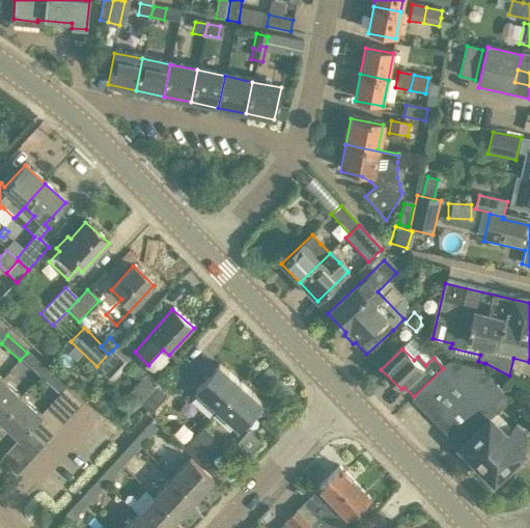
[(114,353),(112,351),(108,354),(96,366),(110,380),(127,361),(115,352),(114,353)]
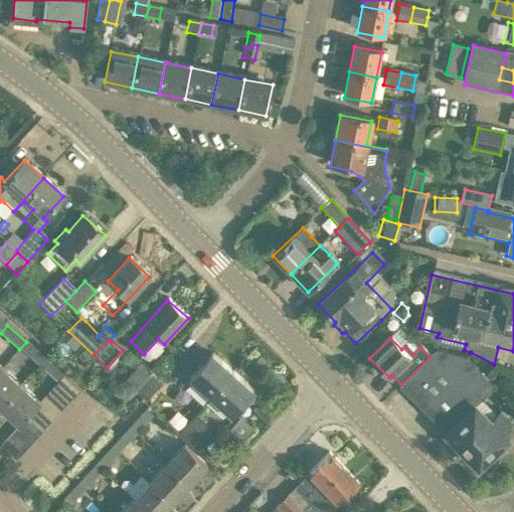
[(26,342),(19,349),(37,366),(44,359),(26,342)]
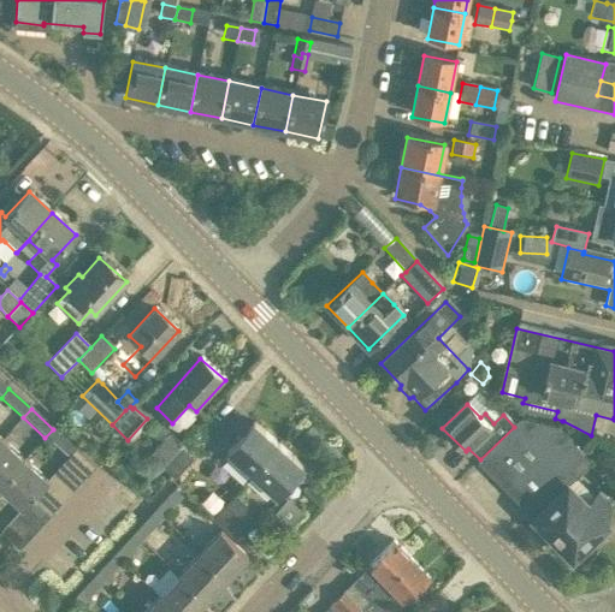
[(520,421),(516,425),(514,427),(480,459),(480,461),(478,463),(533,518),(532,520),(532,521),(567,486),(590,464),(555,428),(520,421)]
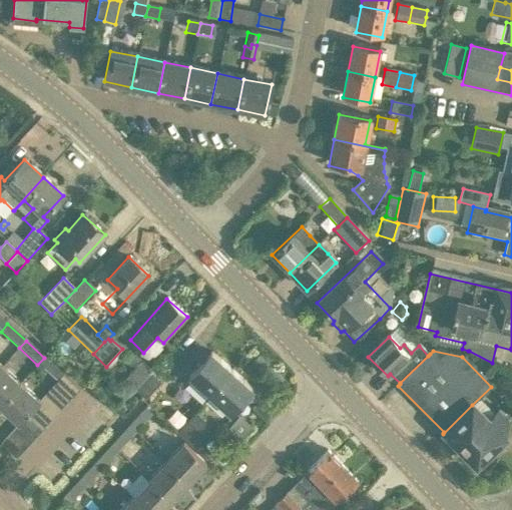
[(208,397),(230,372),(209,354),(188,378),(208,397)]
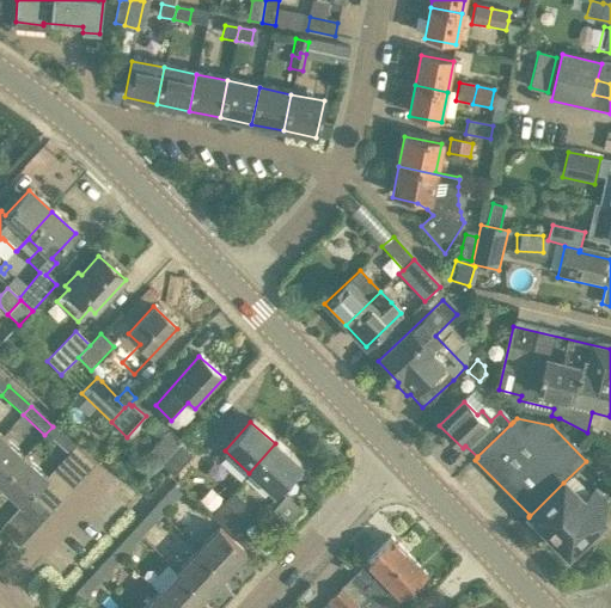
[(193,428),(160,465),(172,477),(191,455),(212,433),(201,424),(196,431),(193,428)]
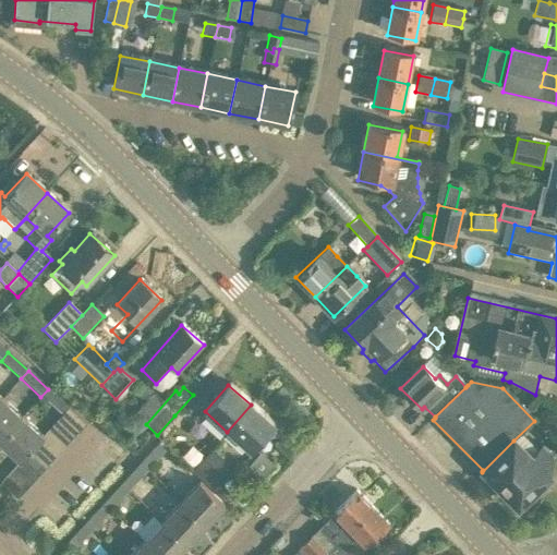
[(48,389),(40,397),(61,415),(68,409),(69,408),(48,389)]
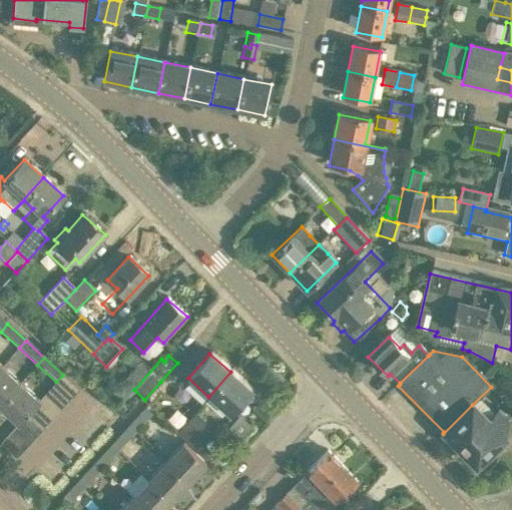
[(134,390),(161,359),(160,358),(149,370),(141,363),(125,382),(134,390)]
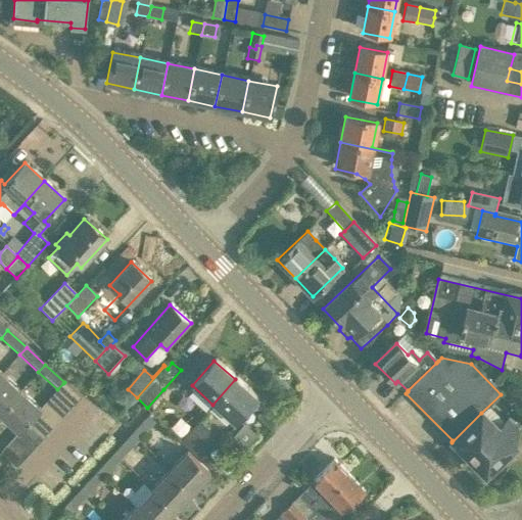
[(2,374),(0,376),(0,414),(20,391),(2,374)]
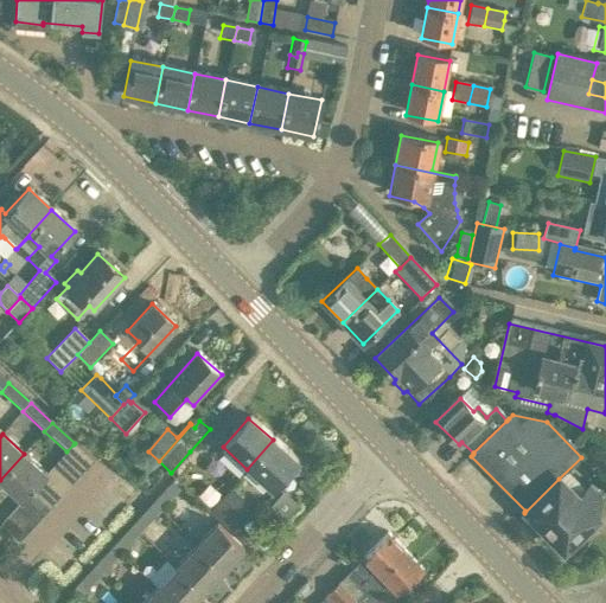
[(273,440),(247,469),(272,491),(298,462),(273,440)]
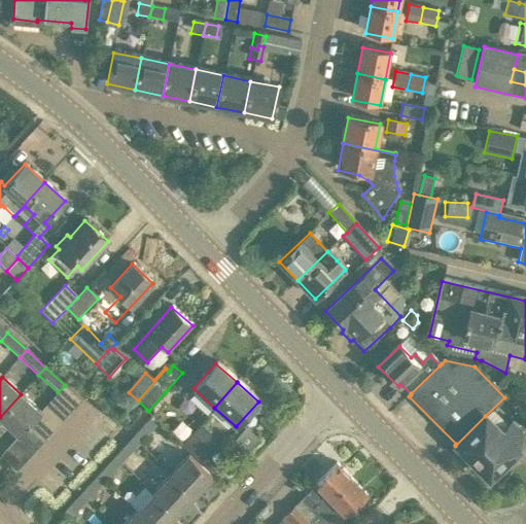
[(57,393),(73,409),(80,402),(64,386),(58,392),(57,393)]
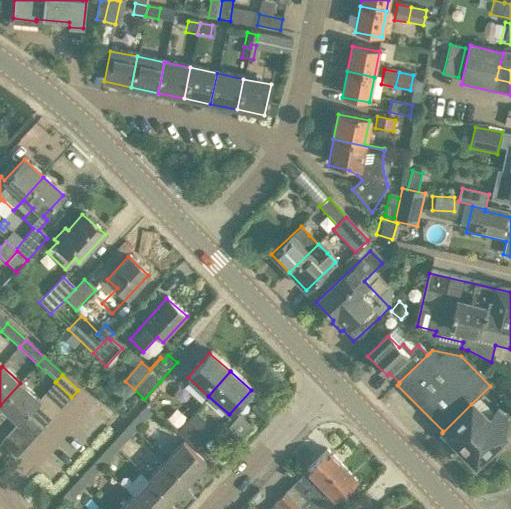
[(48,390),(64,405),(71,397),(55,382),(48,390)]
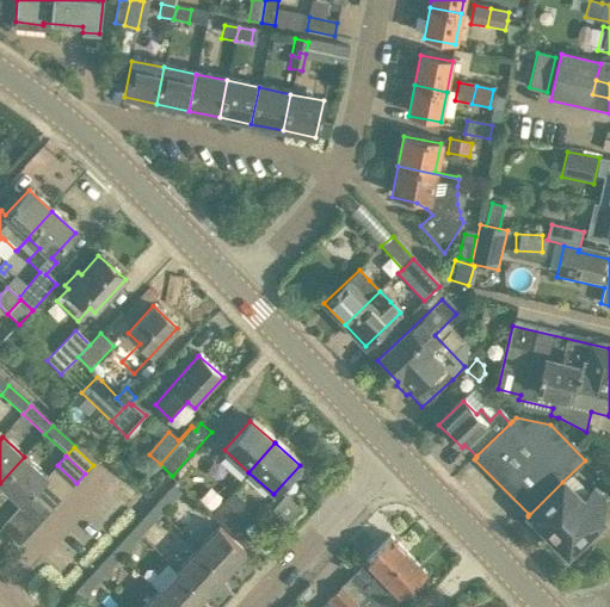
[(24,457),(0,483),(0,485),(22,505),(24,502),(32,493),(41,484),(47,477),(24,457)]
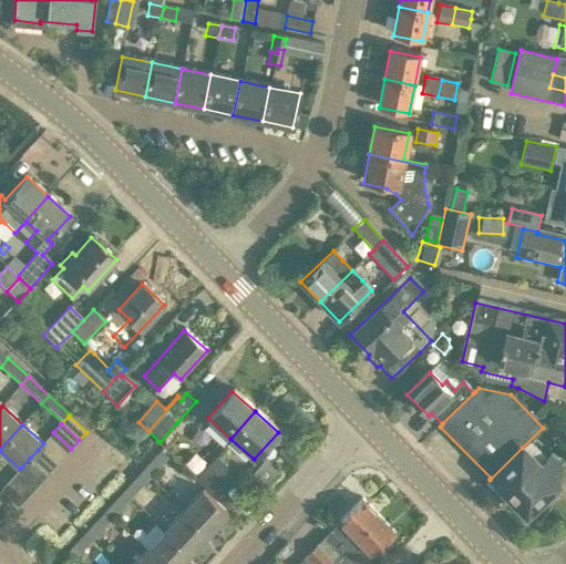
[(45,441),(63,458),(71,449),(53,432),(45,441)]
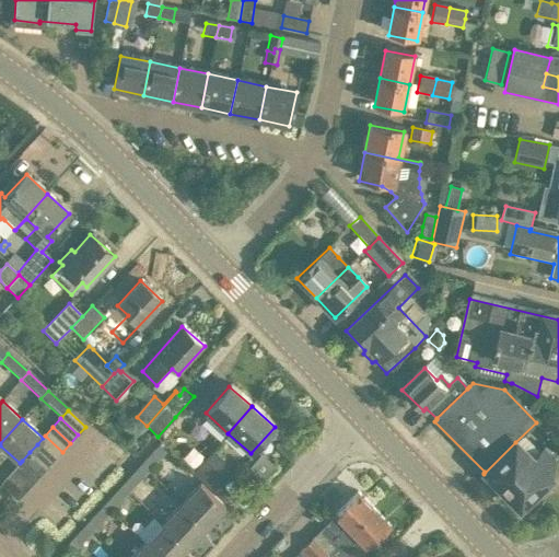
[(37,444),(55,460),(62,452),(45,436),(43,438),(37,444)]
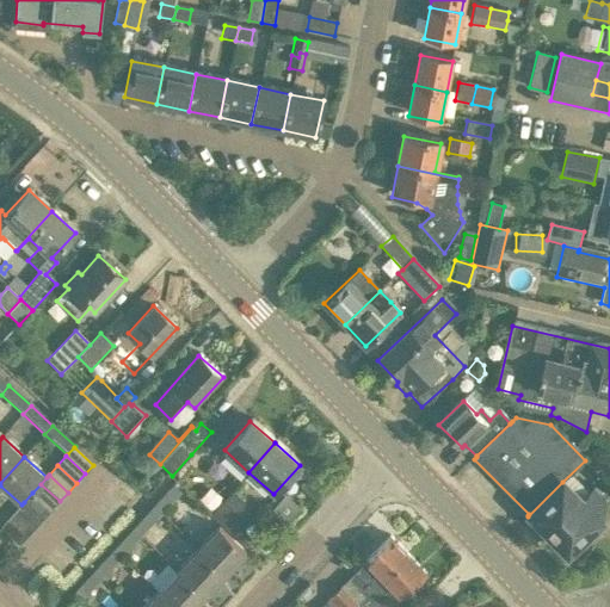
[(581,501),(562,482),(528,516),(567,556),(603,521),(607,501),(595,489),(581,501)]
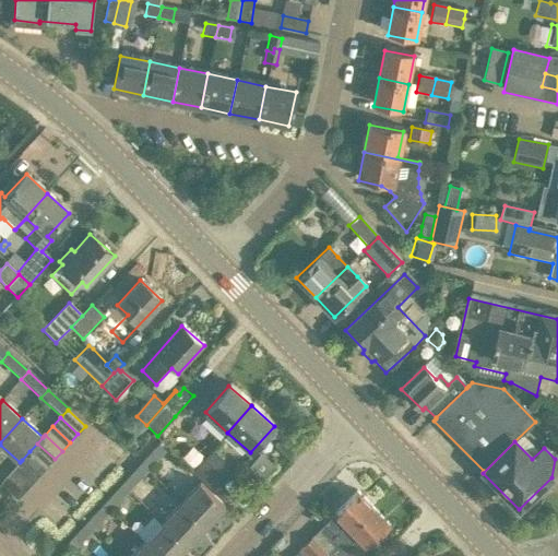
[(30,451),(48,468),(55,459),(37,444),(30,451)]
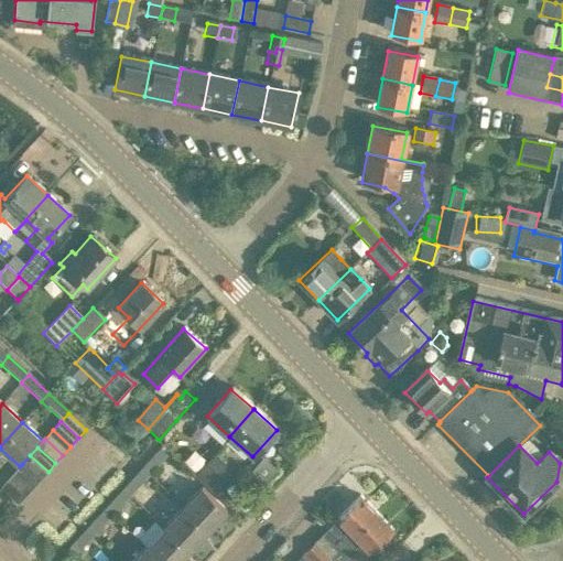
[(141,471),(148,477),(166,456),(160,450),(141,471)]
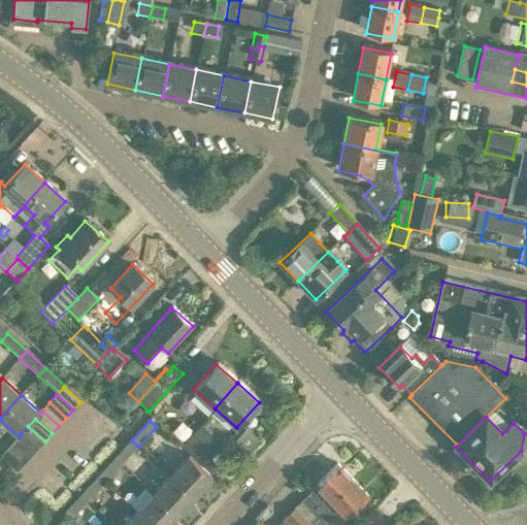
[(21,434),(38,449),(45,441),(28,426),(21,434)]
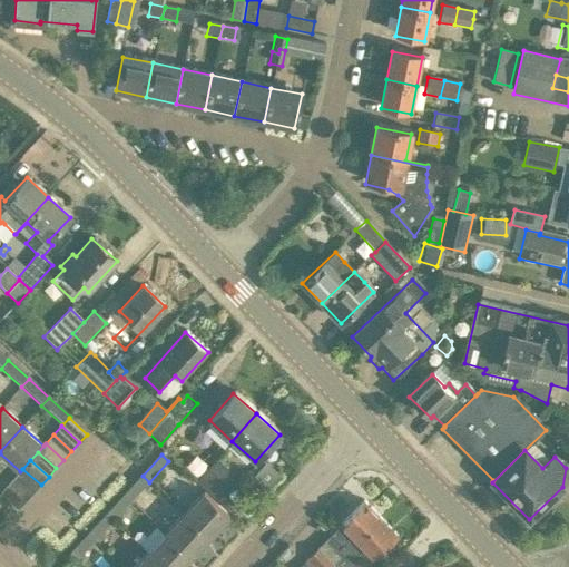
[(233,508),(219,496),(236,478),(218,460),(209,469),(208,469),(207,470),(204,467),(197,475),(200,477),(195,482),(228,512),(233,508)]
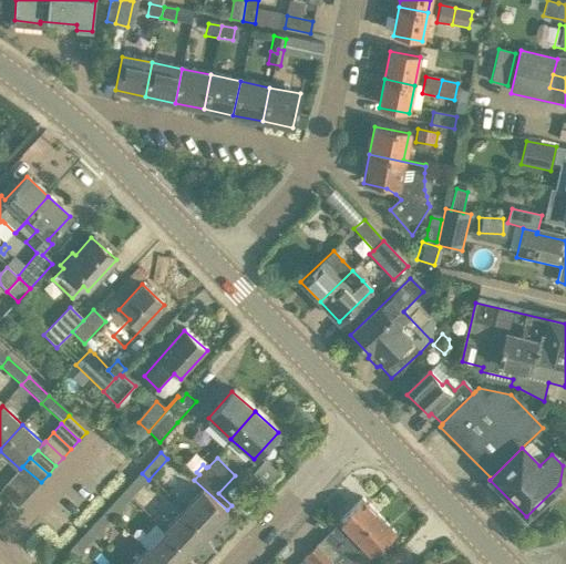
[(14,474),(33,491),(41,482),(22,467),(20,469),(14,474)]
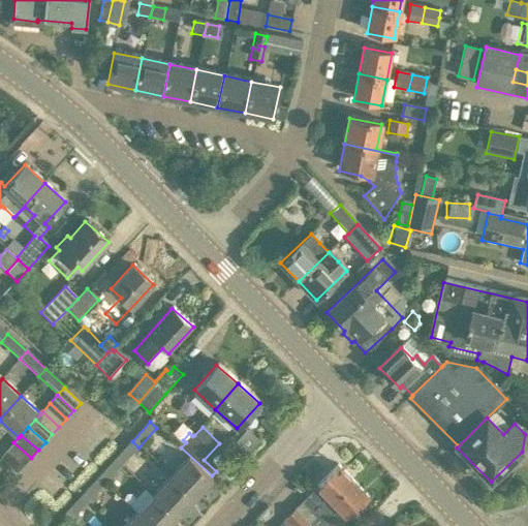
[(115,460),(122,466),(138,447),(132,441),(115,460)]
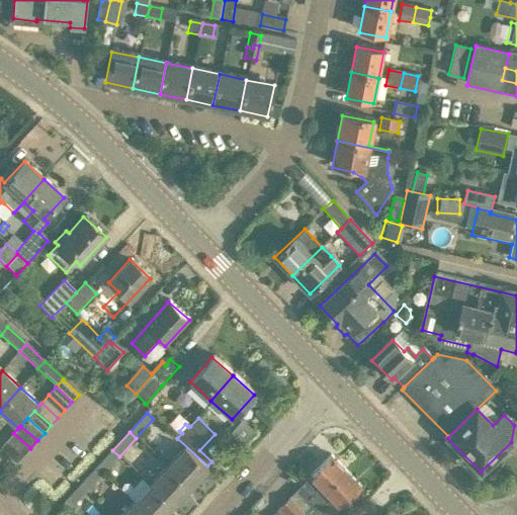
[(6,441),(23,456),(30,448),(13,433),(6,441)]
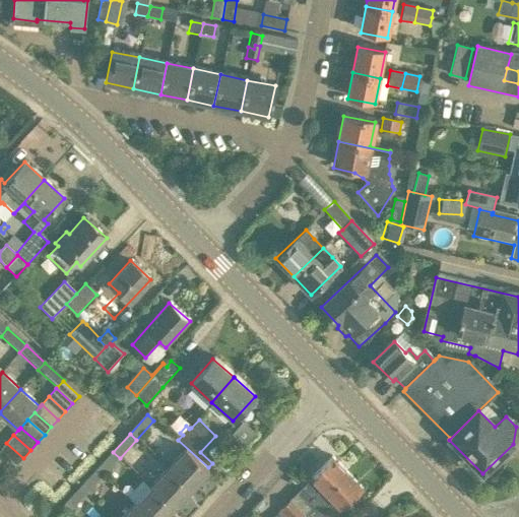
[(23,458),(6,443),(0,449),(0,451),(15,466),(23,458)]
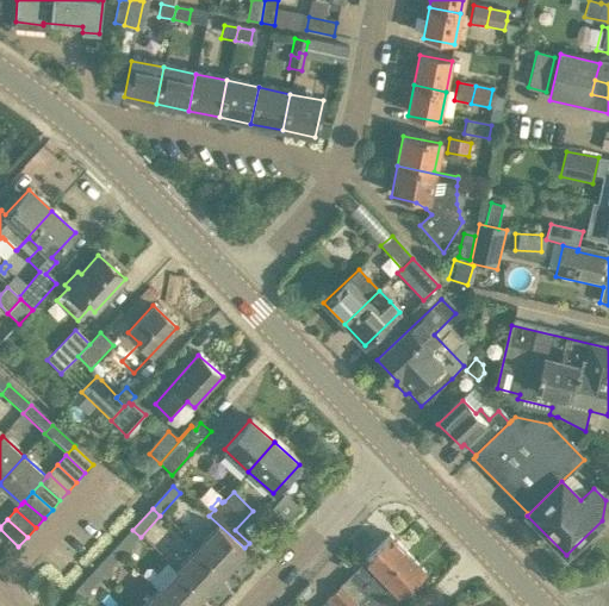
[(243,551),(217,528),(197,549),(223,574),(243,551)]
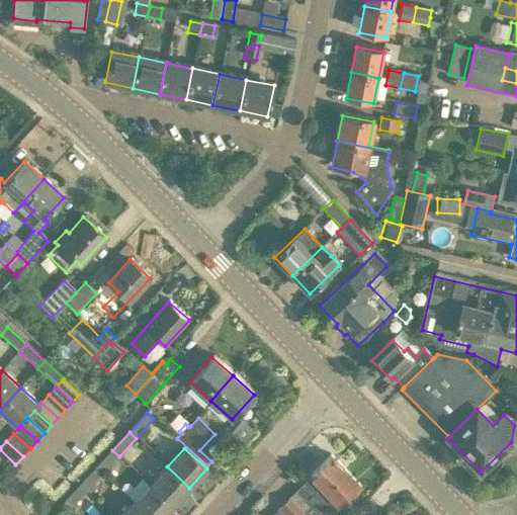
[(96,468),(102,475),(119,456),(112,450),(96,468)]
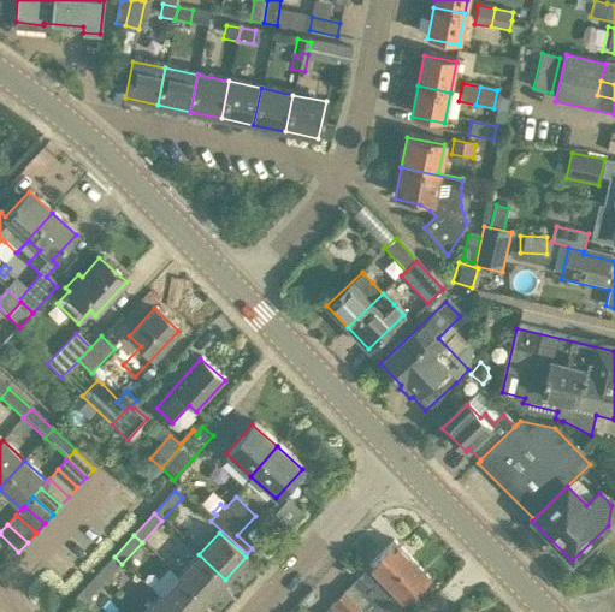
[(359,611),(368,601),(411,562),(392,544),(350,584),(332,604),(339,611),(359,611)]
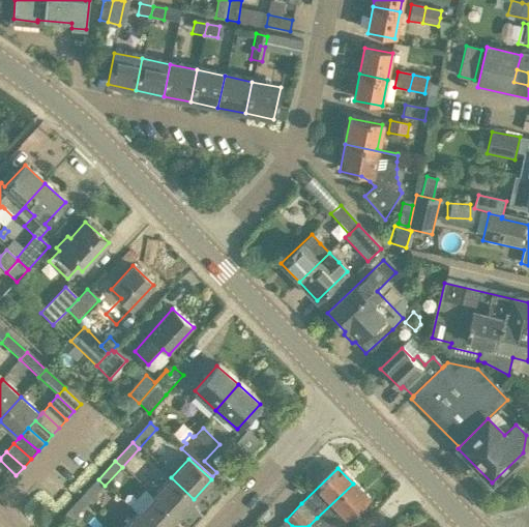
[(194,499),(171,477),(153,496),(176,518),(194,499)]
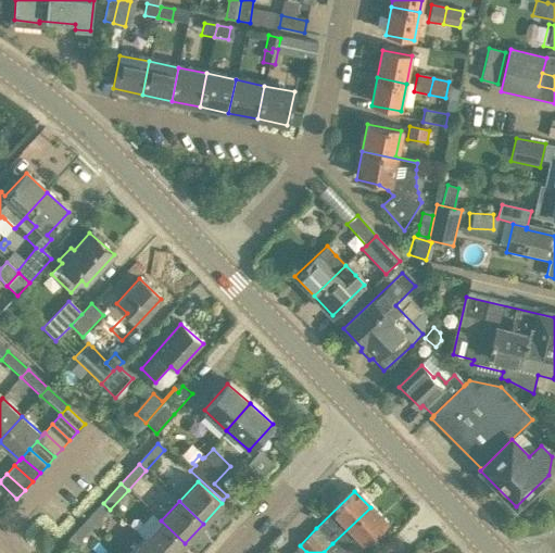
[(85,524),(91,529),(110,510),(103,503),(85,524)]
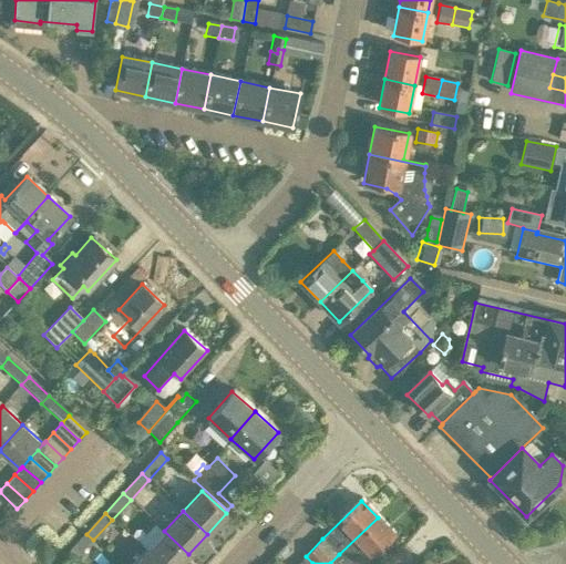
[(354,563),(353,561),(364,550),(370,555),(393,533),(378,518),(339,554),(330,563),(354,563)]
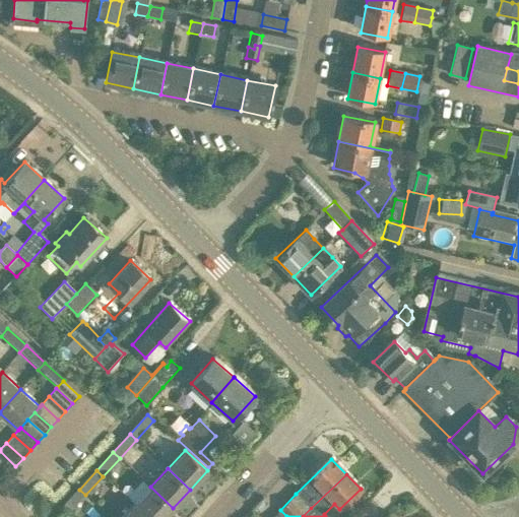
[(165,516),(173,508),(150,487),(133,505),(146,516),(165,516)]
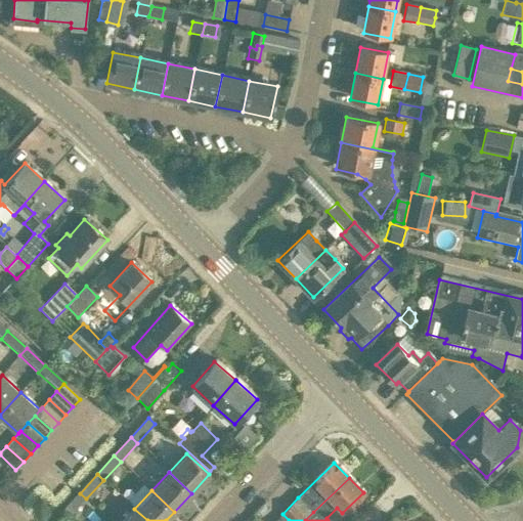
[(82,513),(77,509),(86,498),(80,493),(62,512),(72,520),(76,520),(82,513)]
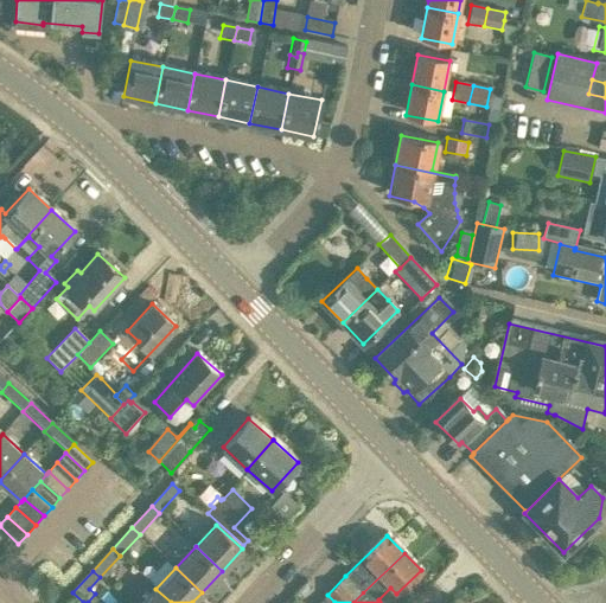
[(171,602),(155,589),(142,602),(171,602)]
